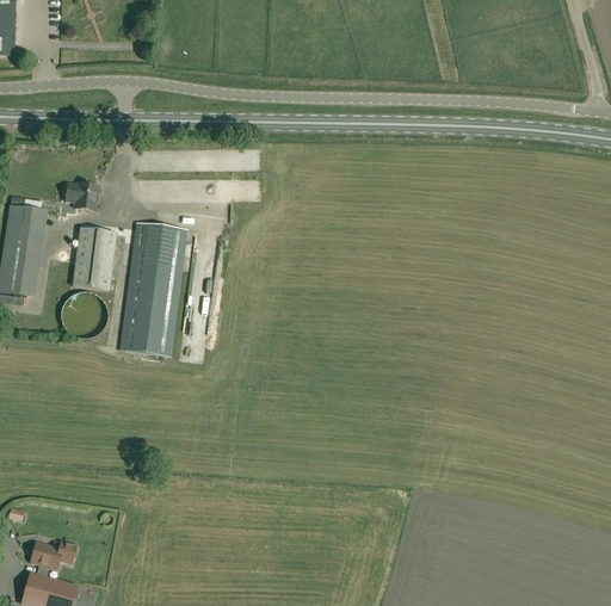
[(0,0),(0,51),(13,51),(14,0),(0,0)]
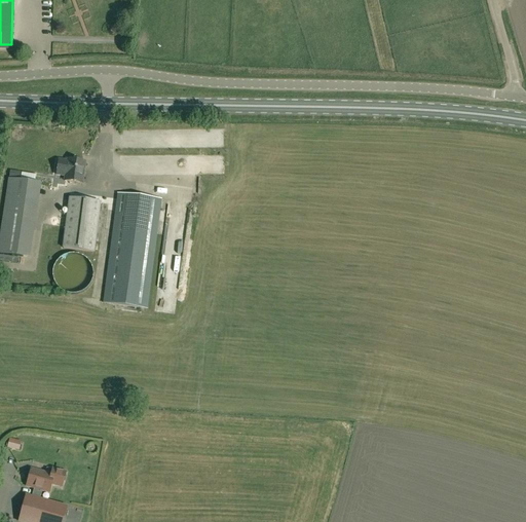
[(81,180),(84,158),(67,156),(67,158),(58,157),(55,172),(65,173),(64,178),(81,180)]
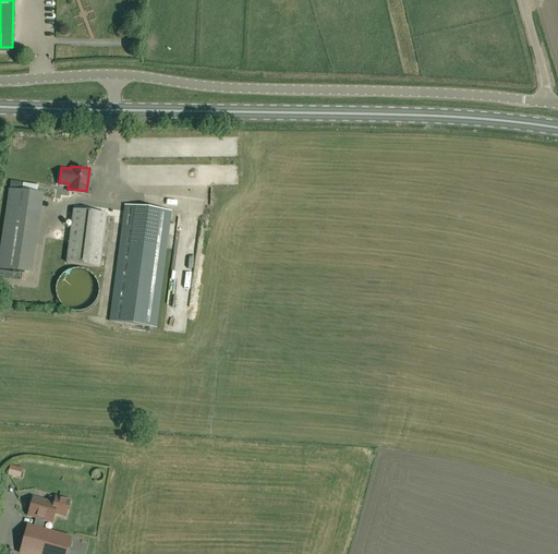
[(37,190),(22,188),(15,188),(8,187),(2,226),(38,230),(44,191),(37,190)]
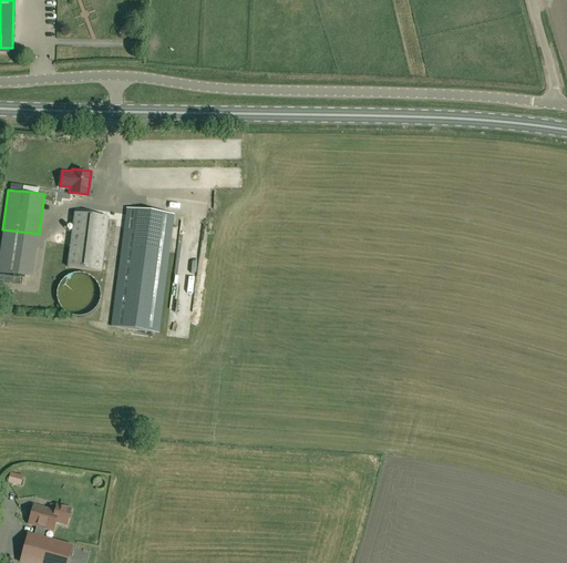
[(174,211),(126,205),(112,323),(158,329),(174,211)]
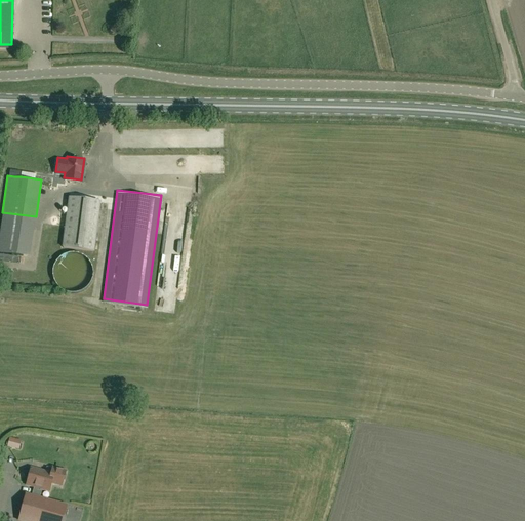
[(93,248),(99,199),(69,195),(63,244),(93,248)]
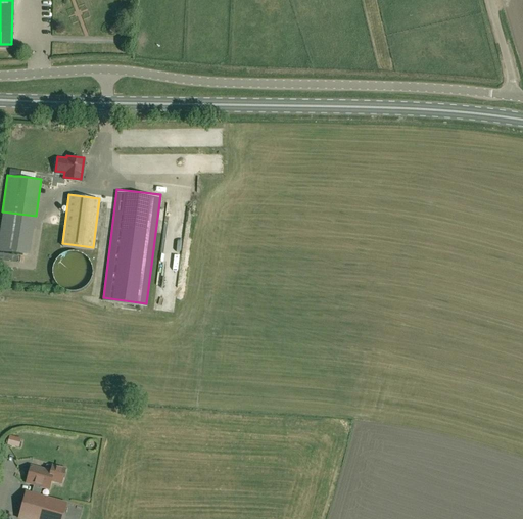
[(50,261),(61,294),(92,283),(89,272),(92,271),(84,248),(50,261)]
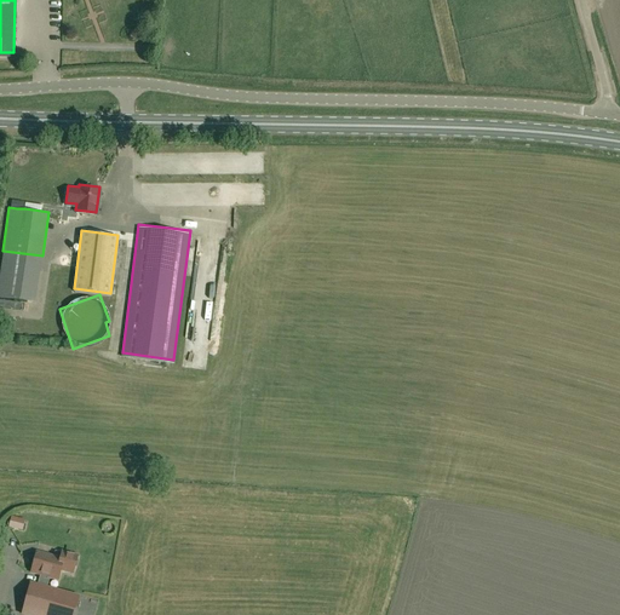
[(190,344),(189,363),(210,365),(211,321),(193,320),(191,344),(190,344)]
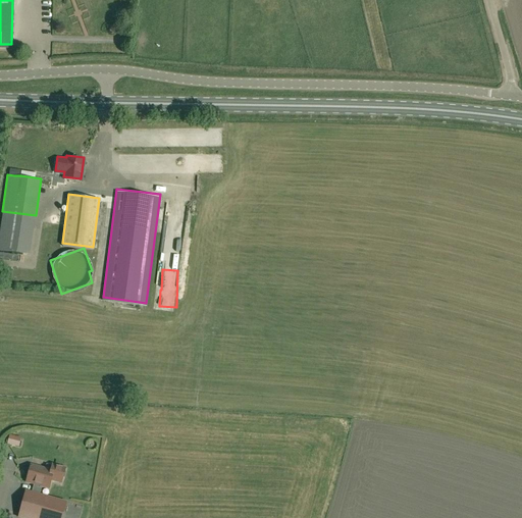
[(18,444),(20,433),(9,431),(7,441),(18,444)]
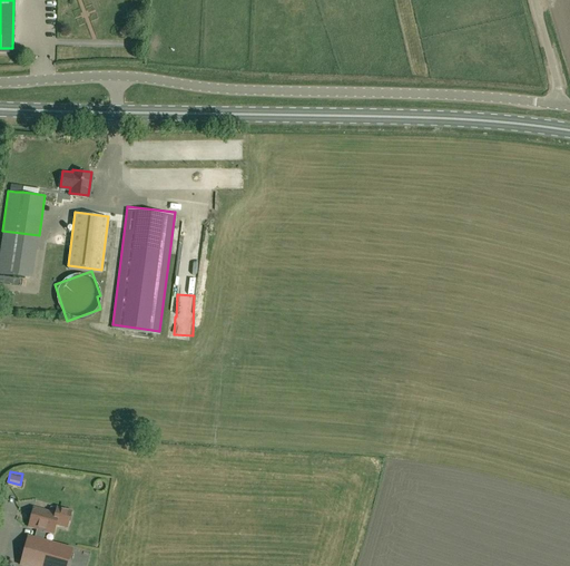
[(28,524),(37,526),(46,528),(53,530),(56,521),(67,525),(71,509),(59,506),(58,511),(33,505),(28,524)]
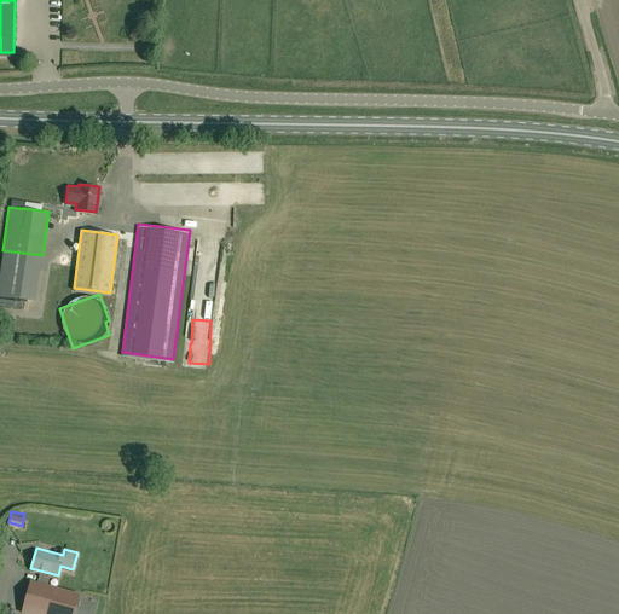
[(46,584),(50,573),(40,571),(36,581),(30,579),(22,609),(38,613),(71,613),(79,592),(46,584)]
